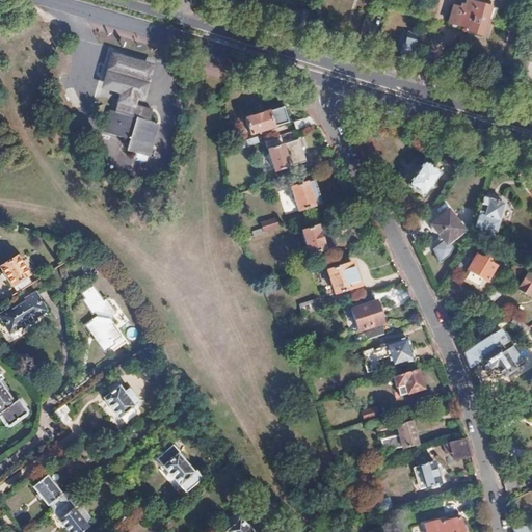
[(429,6),(430,0),(425,0),(425,3),(420,22),(427,24),(432,6),(429,6)]
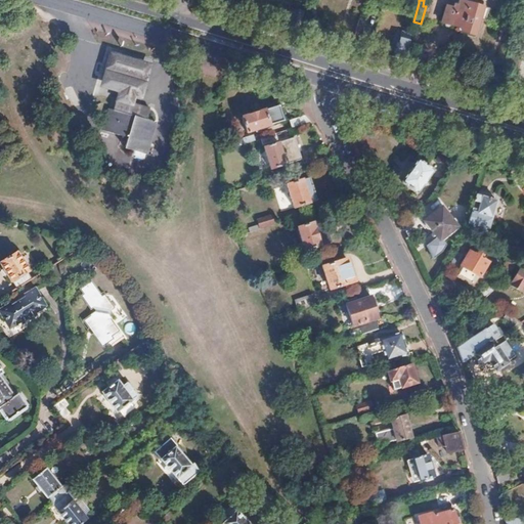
[(484,20),(486,11),(481,9),(481,7),(461,1),(460,5),(453,3),(451,8),(445,6),(440,23),(456,28),(457,31),(473,36),(478,18),(484,20)]
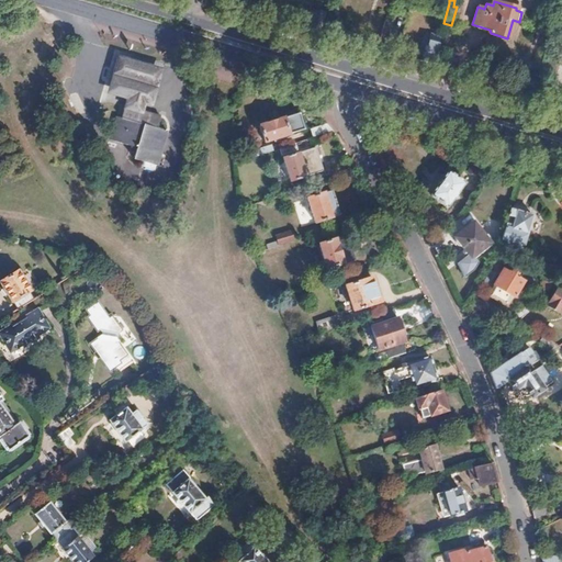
[(318,31),(324,13),(312,10),(306,26),(318,31)]
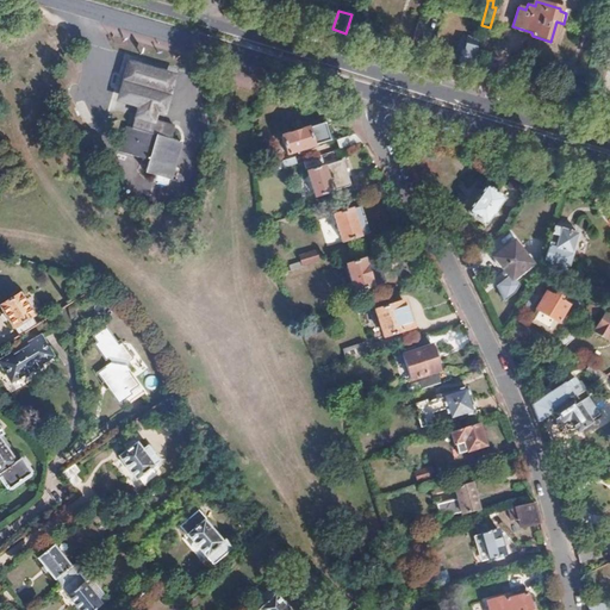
[(468,69),(478,38),(470,36),(467,44),(462,43),(455,66),(468,69)]
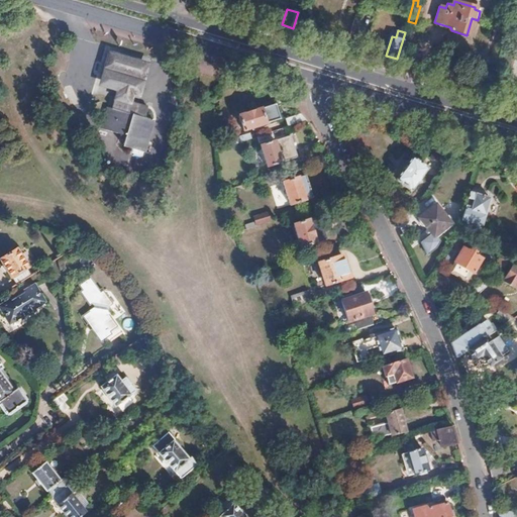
[(153,66),(111,53),(100,87),(118,93),(116,99),(118,99),(133,104),(135,98),(142,100),(153,66)]
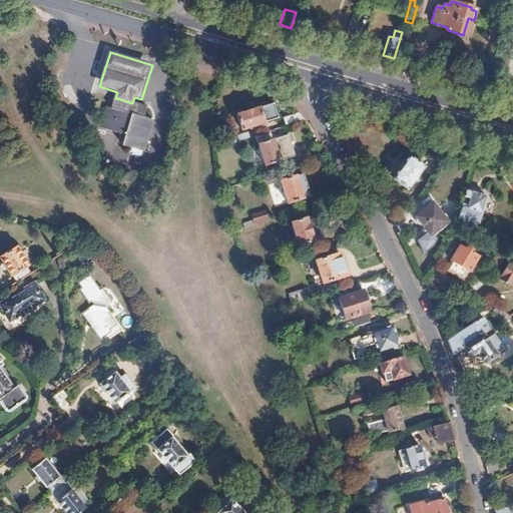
[(125,147),(146,153),(155,122),(144,119),(148,108),(132,103),(117,98),(114,110),(108,130),(128,137),(125,147)]
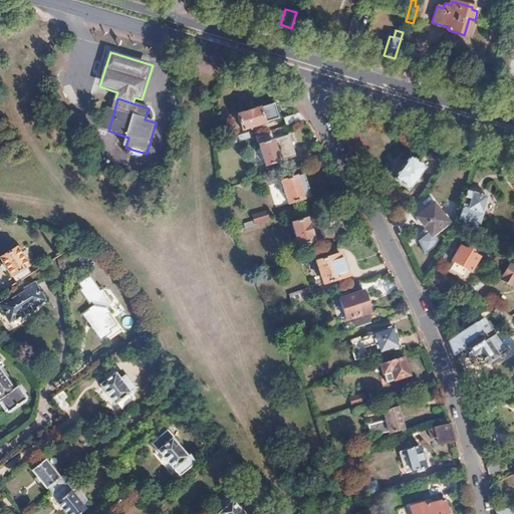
[(278,118),(273,103),(237,114),(242,130),(278,118)]
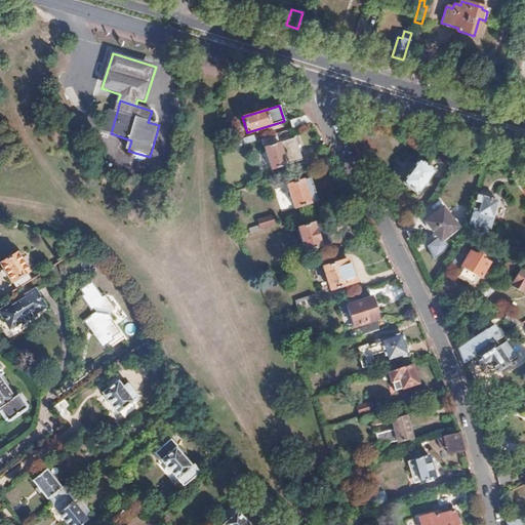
[(111,133),(117,113),(111,112),(105,132),(111,133)]
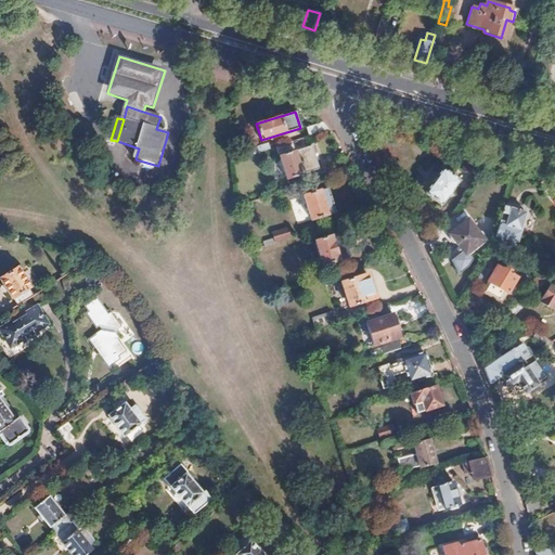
[(309,137),(328,130),(325,126),(322,124),(307,128),(309,137)]
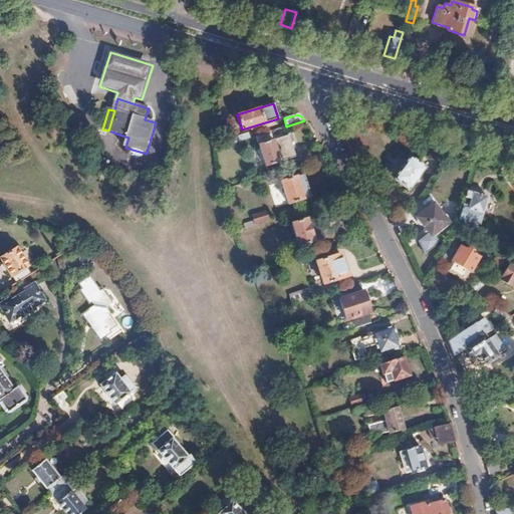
[(250,138),(248,132),(228,138),(230,144),(236,142),(250,138)]
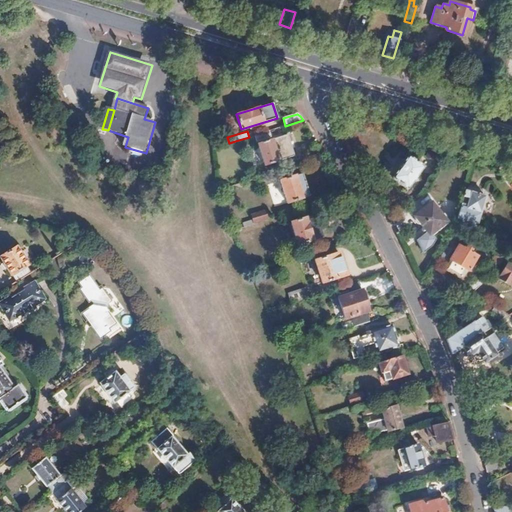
[(256,141),(270,137),(268,131),(255,135),(256,141)]
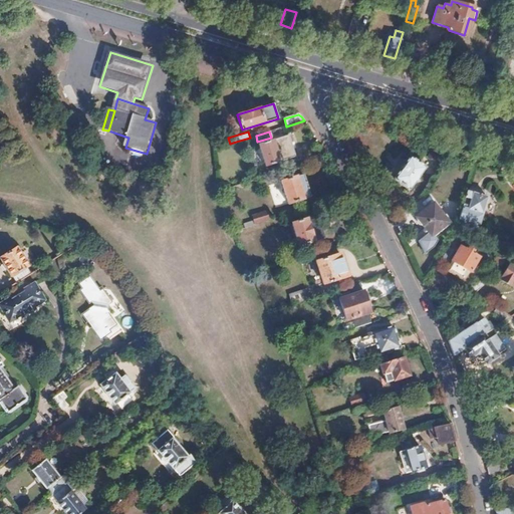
[(287,135),(258,145),(265,166),(295,157),(287,135)]
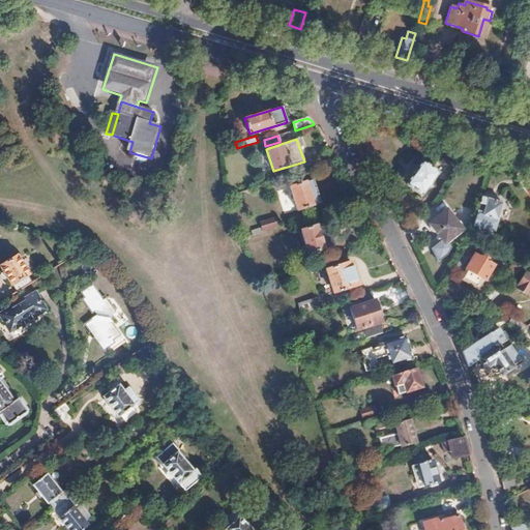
[(459,156),(460,152),(447,148),(443,162),(452,166),(455,155),(459,156)]
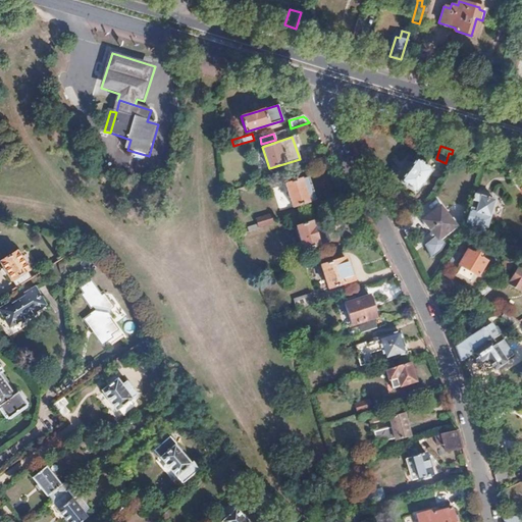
[(415,194),(430,171),(416,160),(400,183),(415,194)]
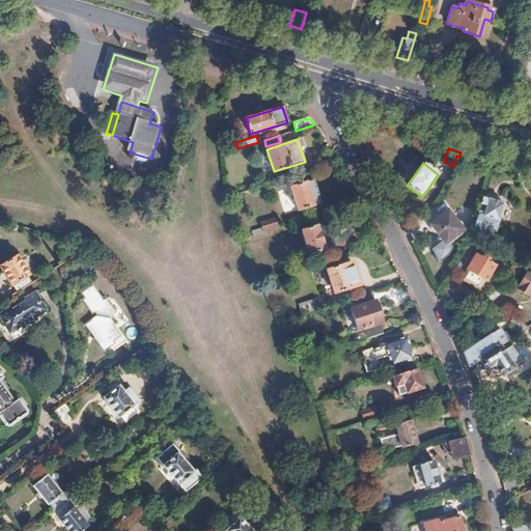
[(313,179),(290,187),(298,211),(322,203),(313,179)]
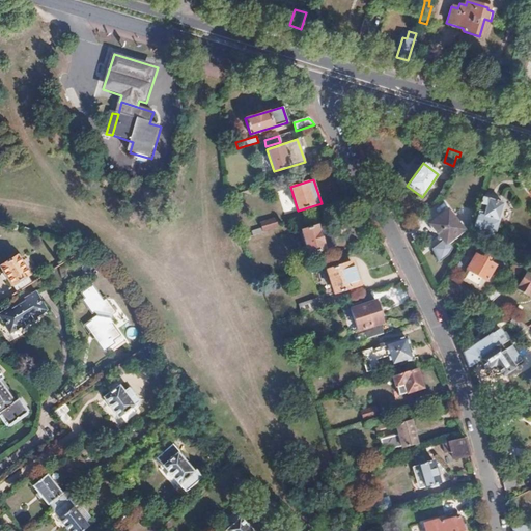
[(496,232),(504,204),(483,197),(474,227),(471,239),(478,244),(487,249),(494,232),(496,232)]
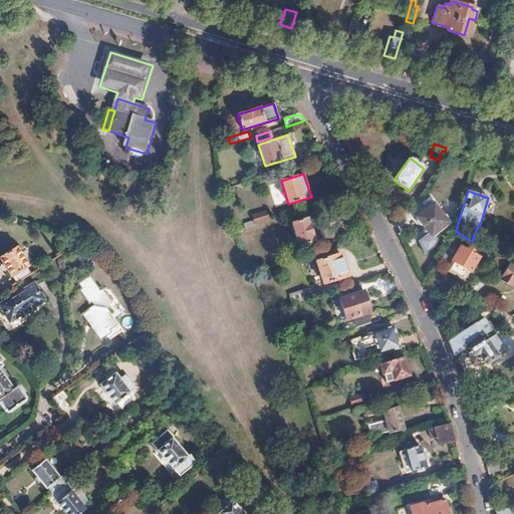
[(448,224),(432,204),(415,218),(428,234),(418,242),(427,253),(434,247),(438,241),(433,235),(448,224)]
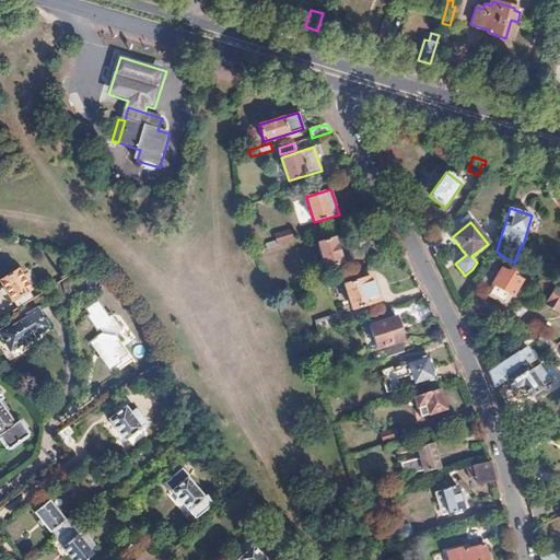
[(294,240),(291,229),(275,234),(276,240),(265,243),(267,247),(294,240)]
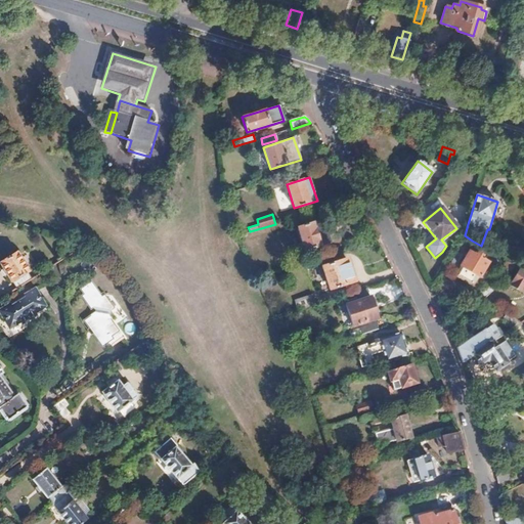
[(322,219),(297,227),(304,250),(331,243),(322,219)]
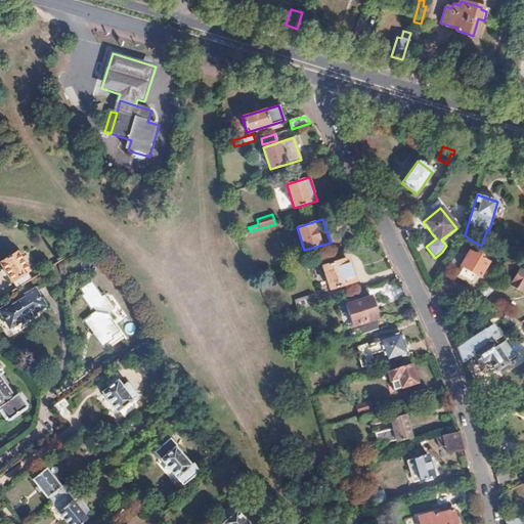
[(377,239),(375,235),(373,231),(360,235),(358,239),(360,245),(377,239)]
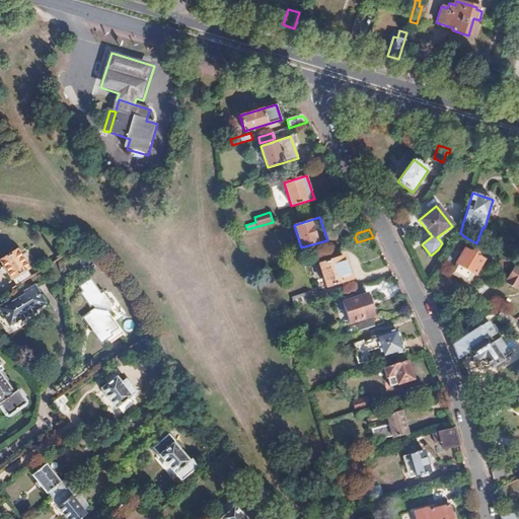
[(460,250),(467,238),(460,233),(452,246),(453,246),(460,250)]
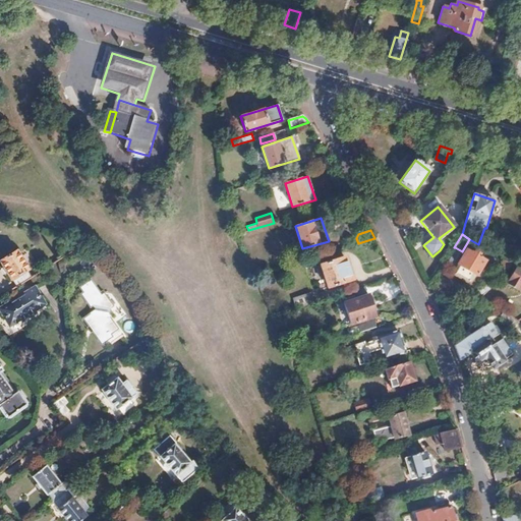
[(476,276),(484,262),(479,258),(480,255),(475,252),(477,249),(469,245),(458,265),(460,266),(455,274),(469,282),(474,275),(476,276)]
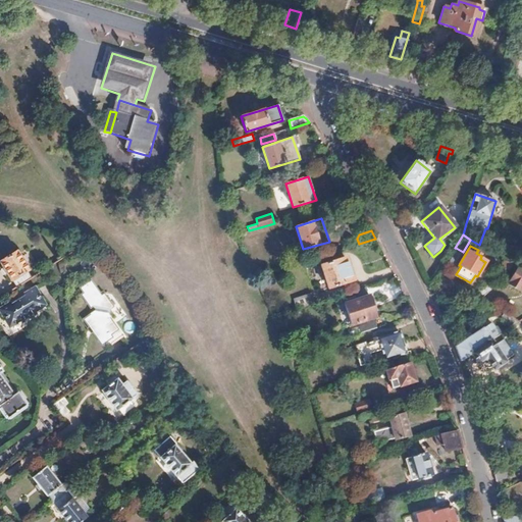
[(29,269),(17,251),(0,260),(0,261),(11,279),(12,279),(17,285),(32,276),(28,270),(29,269)]
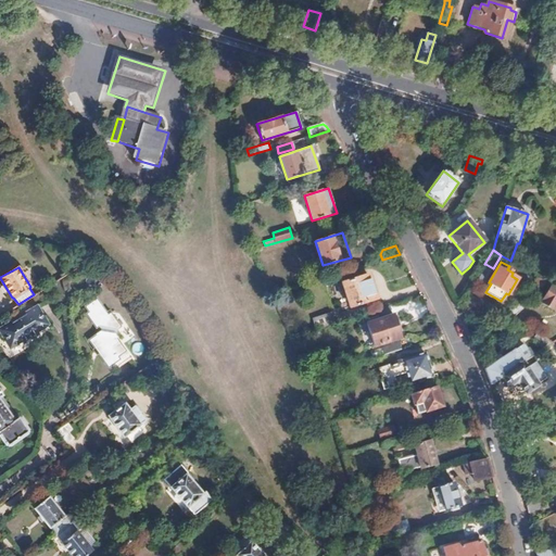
[(367,274),(341,282),(350,307),(375,299),(367,274)]
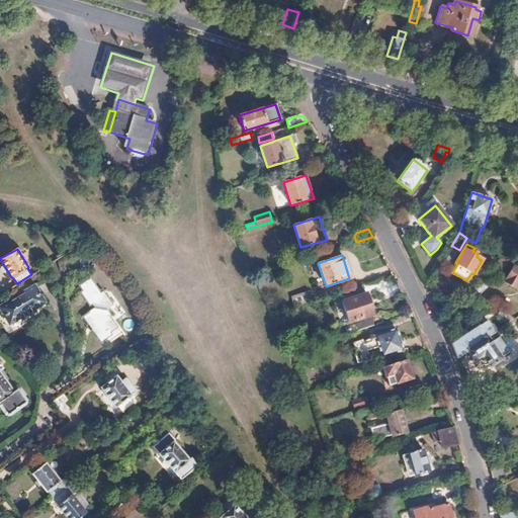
[(505,269),(509,263),(504,260),(501,266),(505,269)]
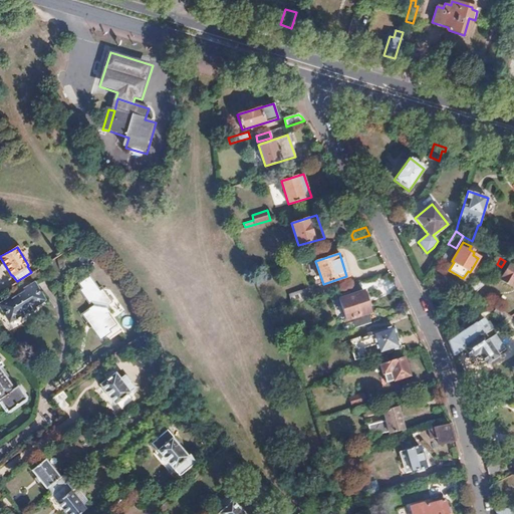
[(513,283),(513,266),(510,264),(501,280),(510,286),(512,282),(513,283)]
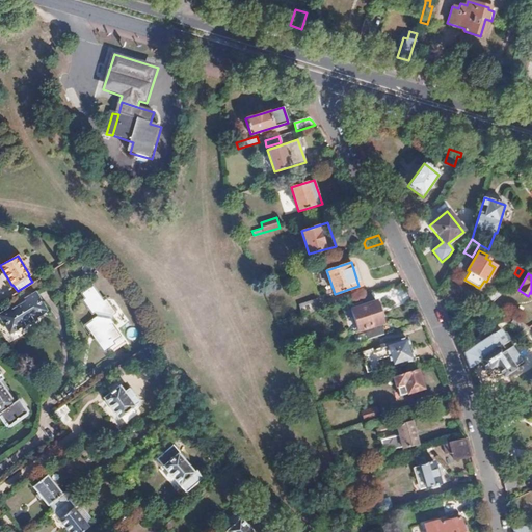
[(109,316),(114,312),(105,297),(102,299),(91,285),(80,293),(84,297),(81,299),(90,313),(94,311),(97,316),(87,323),(105,349),(114,342),(112,340),(120,335),(109,320),(109,316)]
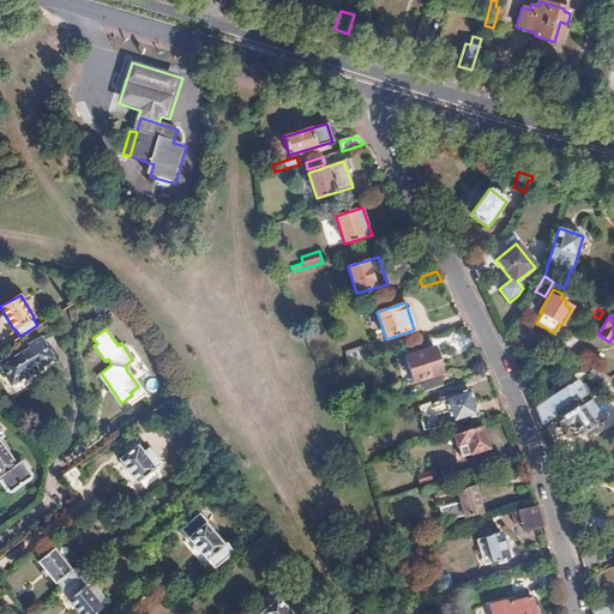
[(565,350),(579,339),(573,332),(570,336),(560,344),(565,350)]
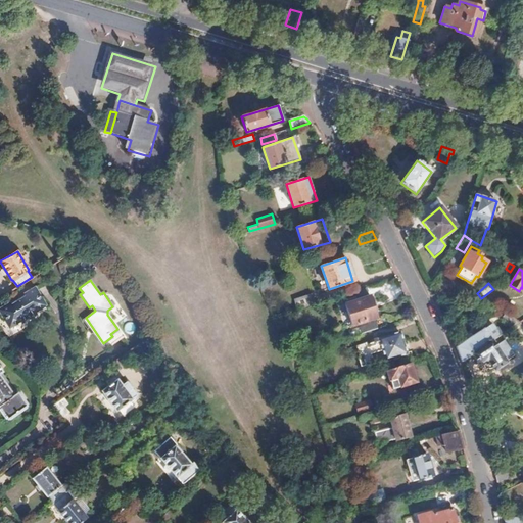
[(44,303),(35,287),(25,293),(26,295),(11,304),(9,302),(0,307),(10,325),(20,319),(20,320),(36,311),(35,310),(44,303)]
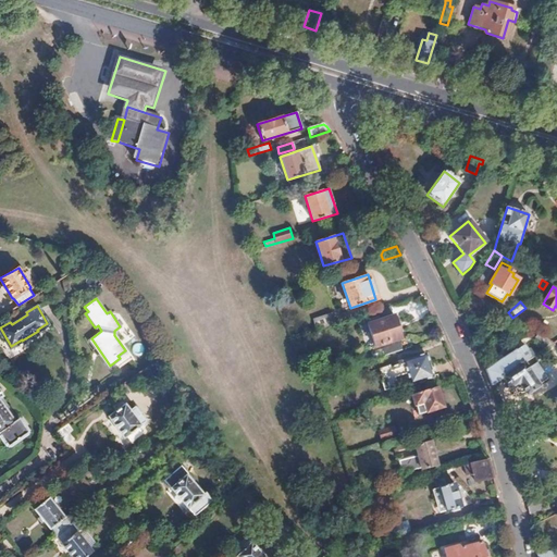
[(335,323),(331,312),(313,318),(317,329),(320,327),(335,323)]
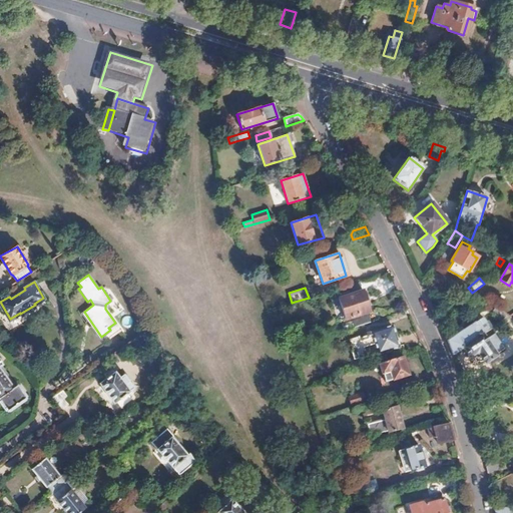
[(362,290),(339,298),(346,319),(369,312),(362,290)]
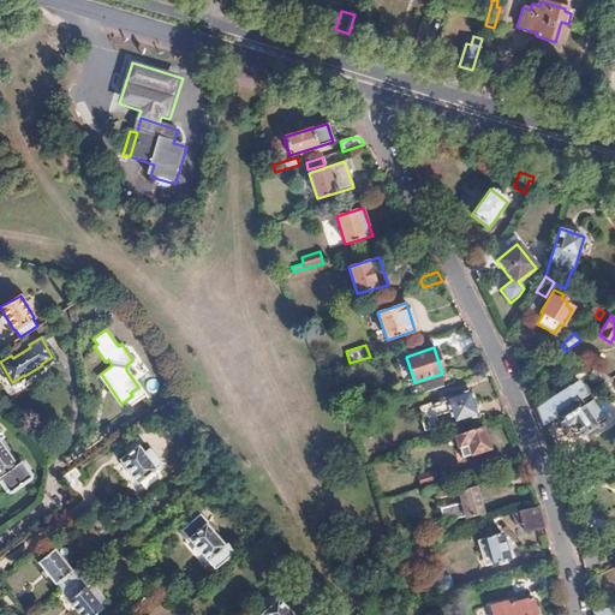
[(611,378),(596,369),(590,378),(602,384),(611,378)]
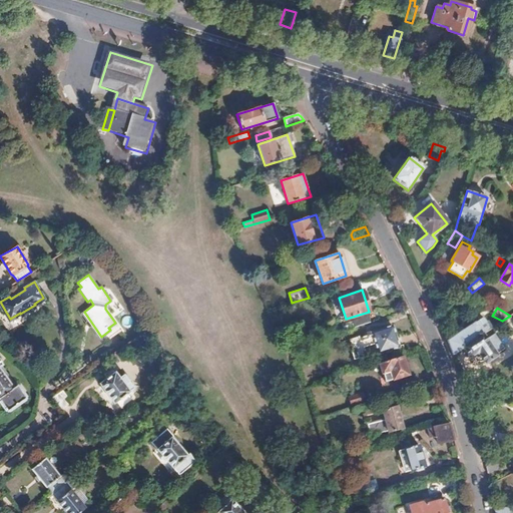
[(371,321),(368,315),(354,320),(356,326),(371,321)]
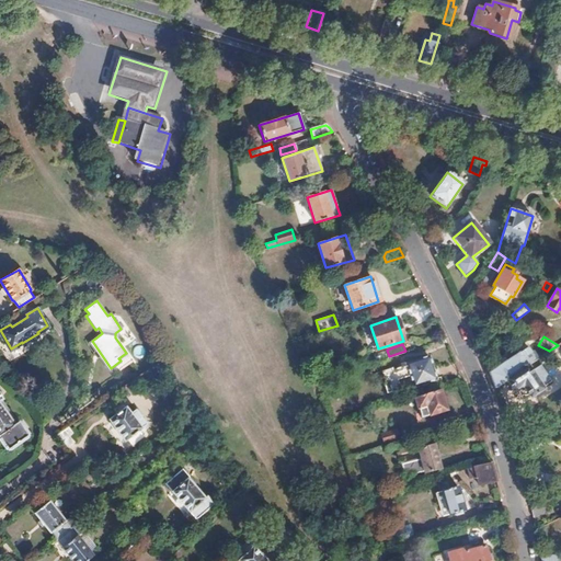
[(529,365),(536,361),(525,344),(522,346),(523,348),(489,371),(492,379),(495,388),(505,381),(527,366),(529,365)]
